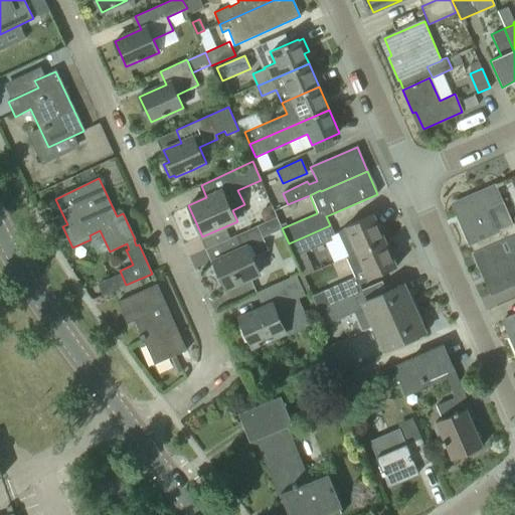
[(459,221),(469,244),(497,232),(497,230),(487,208),(501,202),(494,185),(456,202),(463,219),(459,221)]
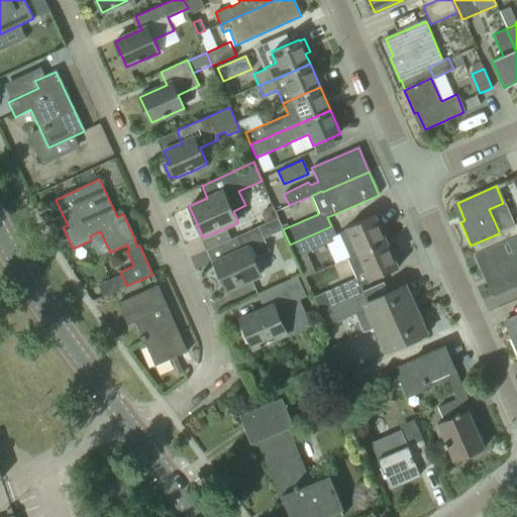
[(262,215),(265,223),(277,217),(272,206),(264,210),(262,215)]
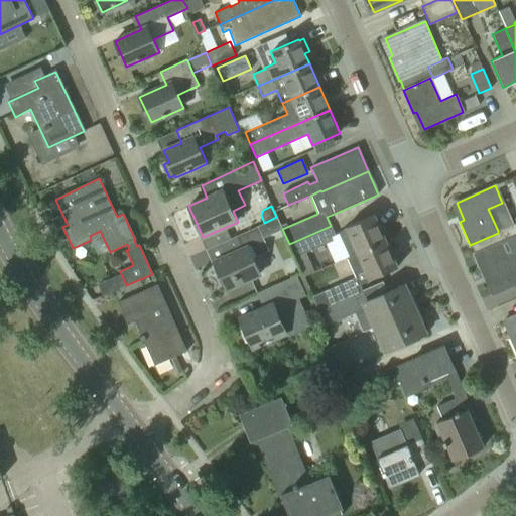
[(339,233),(349,257),(386,241),(385,241),(384,240),(387,239),(387,237),(383,228),(381,227),(379,228),(374,217),(375,216),(374,215),(346,228),(339,233)]
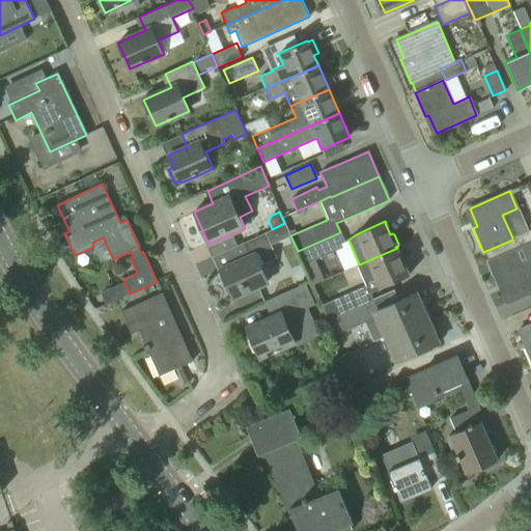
[(235,262),(220,270),(233,299),(269,282),(260,264),(276,257),(271,245),(290,235),(285,224),(229,249),(235,262)]
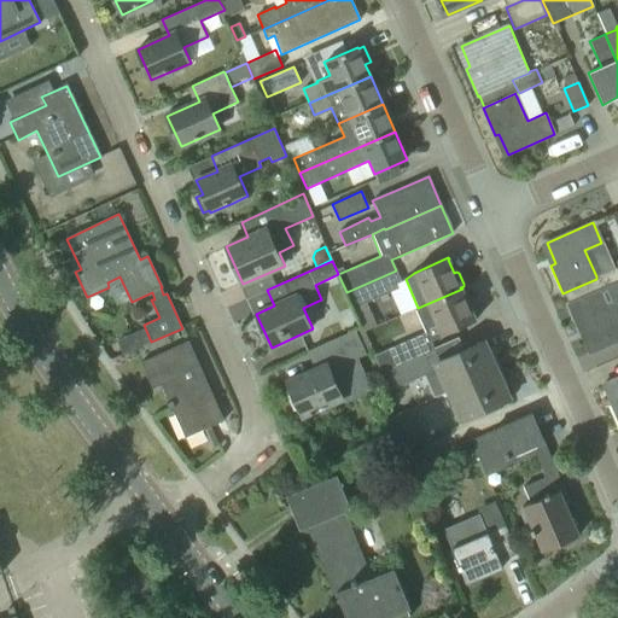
[(617,267),(599,275),(605,290),(612,286),(617,283),(617,267)]
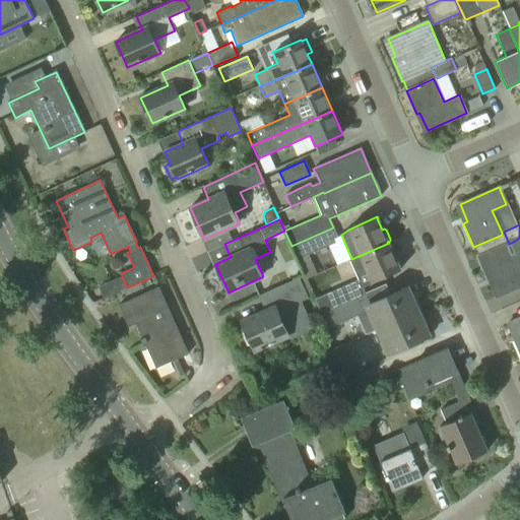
[(333,228),(291,246),(298,259),(339,241),(333,228)]
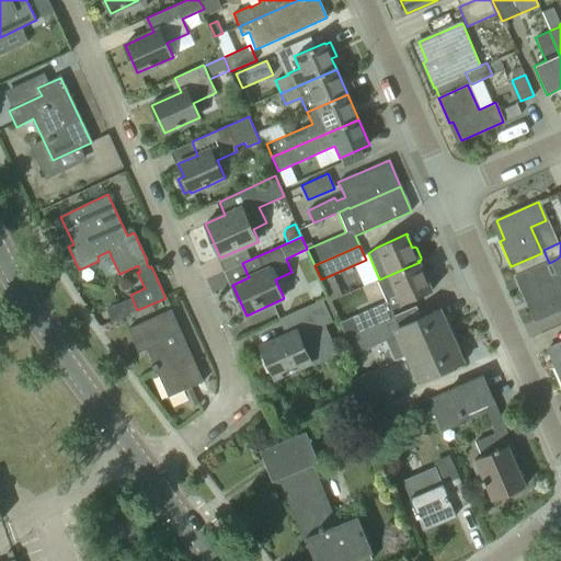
[(541,253),(511,266),(527,302),(530,300),(539,319),(560,309),(560,272),(556,260),(549,263),(544,250),(541,251),(541,253)]
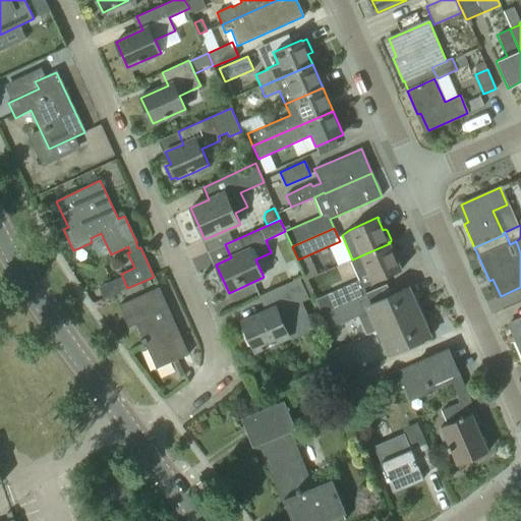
[(316,299),(321,312),(366,293),(363,287),(401,270),(401,269),(400,270),(389,244),(390,244),(390,243),(352,259),(350,261),(353,269),(358,280),(316,299)]
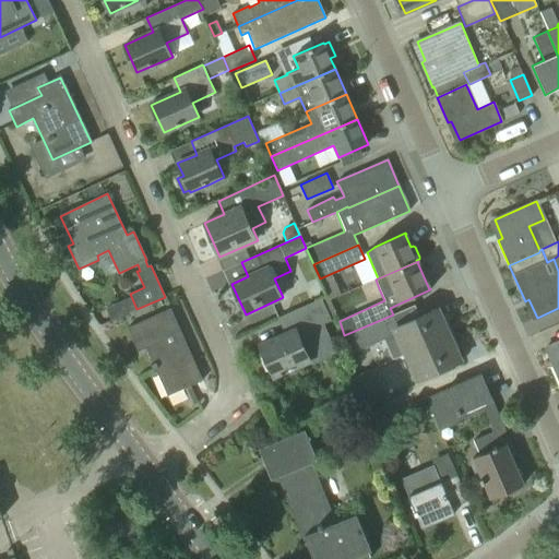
[(321,299),(284,316),(292,331),(259,345),(273,377),(297,367),(298,369),(310,364),(311,365),(336,354),(323,324),(337,318),(329,296),(321,299)]
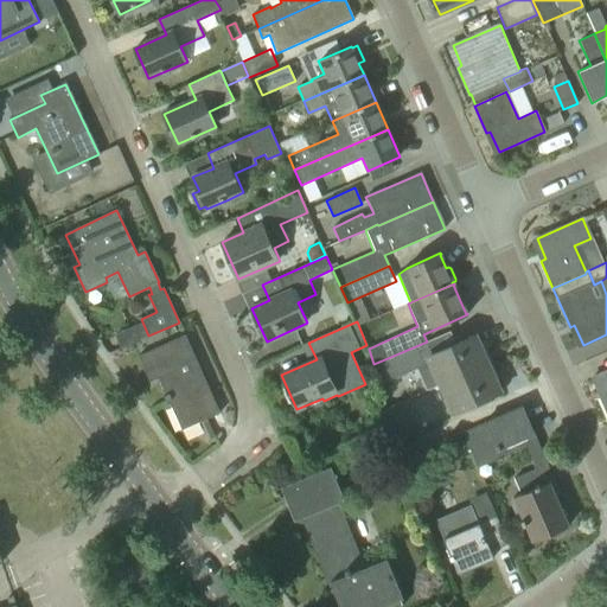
[(426,391),(441,385),(490,363),(477,334),(432,355),(427,342),(374,364),(377,385),(416,369),(426,391)]
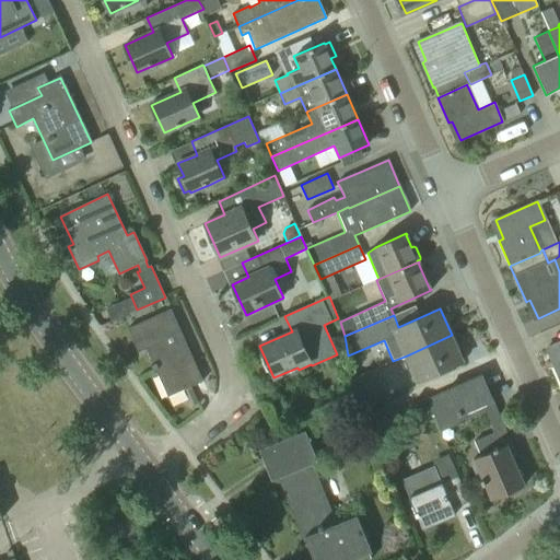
[(153,364),(151,365),(153,371),(155,370),(159,376),(168,372),(177,393),(202,381),(171,310),(128,328),(133,342),(142,339),(153,364)]
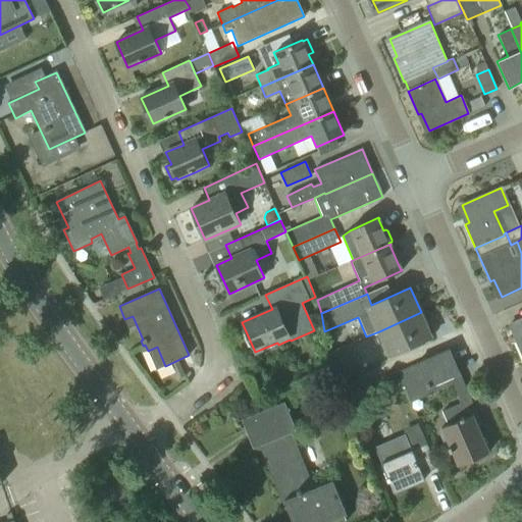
[(421,312),(379,331),(389,355),(431,336),(421,312)]
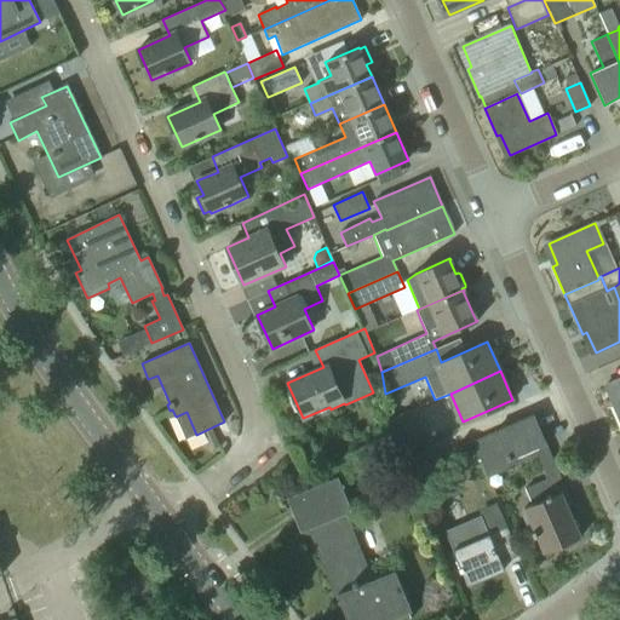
[(619,378),(604,385),(619,420),(619,378)]
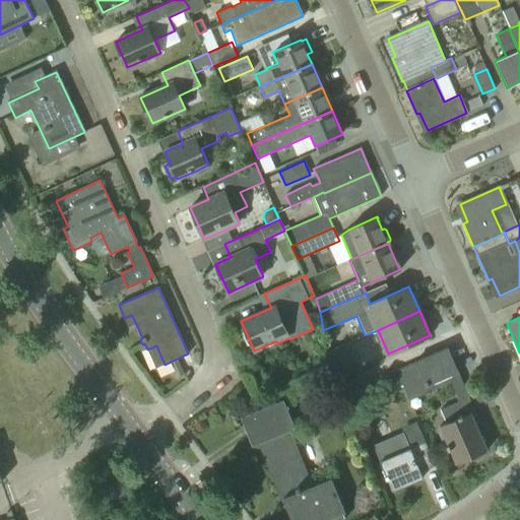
[(327,351),(330,365),(346,356),(341,345),(327,351)]
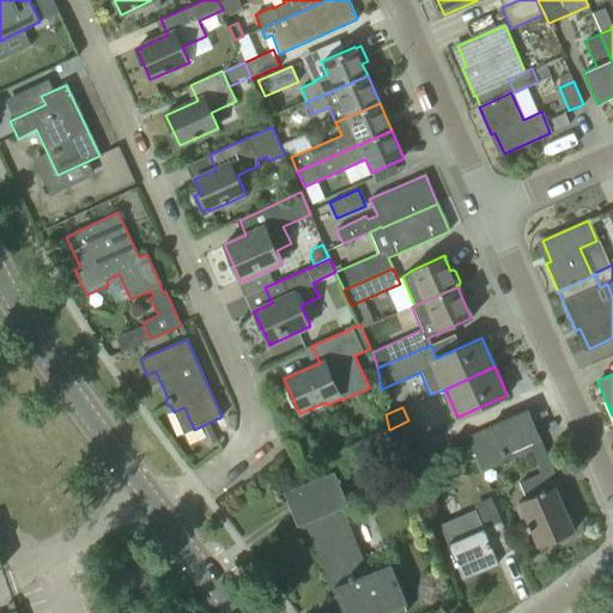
[(526,498),(517,502),(538,547),(575,530),(556,489),(560,486),(527,410),(466,436),(483,473),(530,451),(540,473),(519,483),(526,498)]
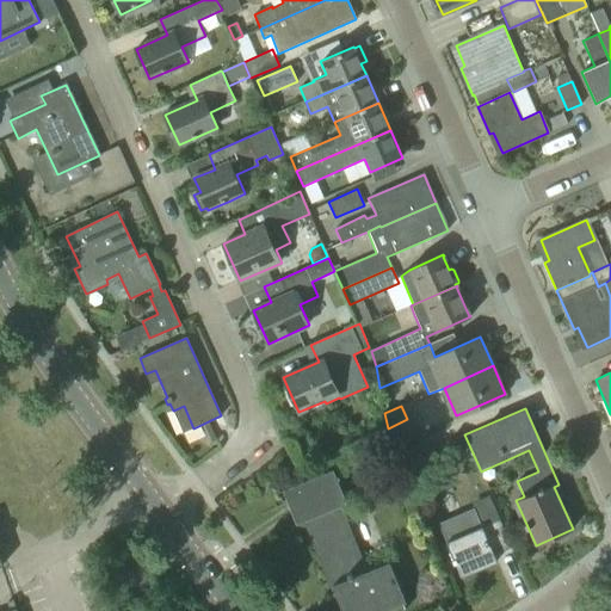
[(421,454),(427,466),(438,461),(432,449),(421,454)]
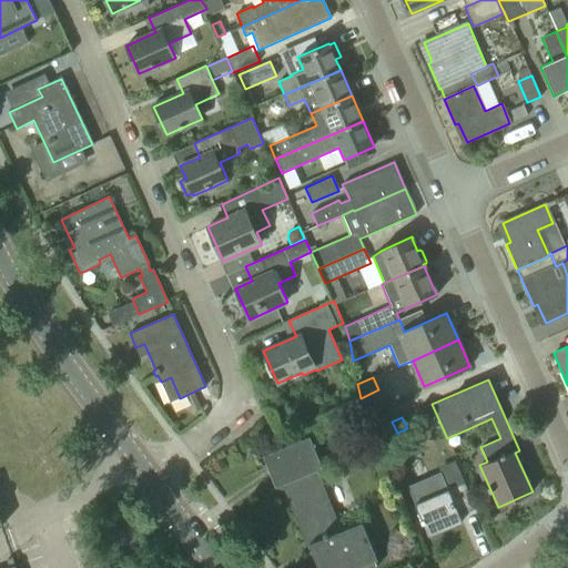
[(376,428),(382,440),(393,435),(387,424),(376,428)]
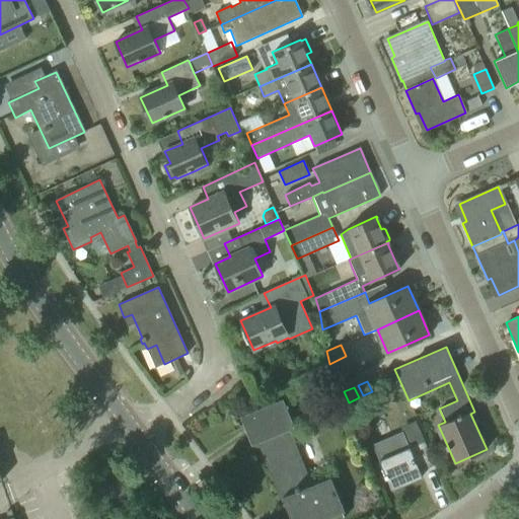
[(289,430),(294,428),(283,399),(242,416),(253,444),(251,444),(251,446),(260,442),(282,499),(286,497),(295,518),(314,518),(340,509),(344,516),(345,516),(326,478),(312,484),(289,430)]
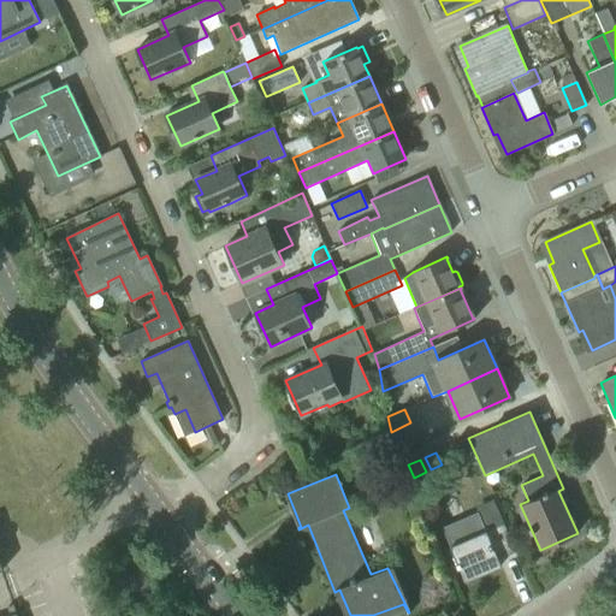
[(446,538),(455,560),(465,581),(501,567),(498,560),(516,552),(503,523),(469,538),(466,529),(446,538)]
